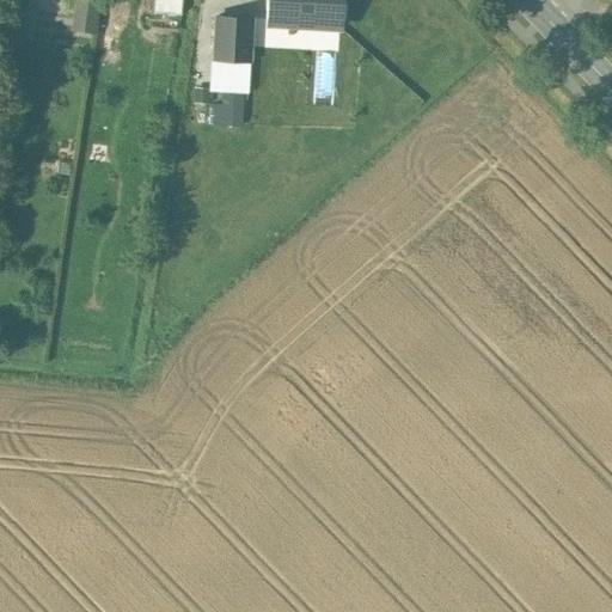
[(96,0),(77,0),(73,29),(92,31),(96,0)]
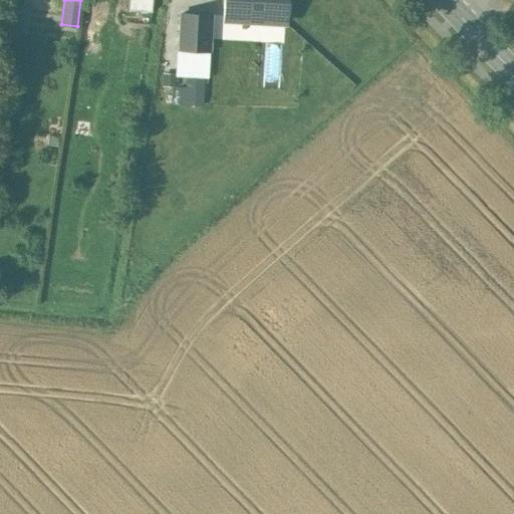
[(153,0),(123,0),(123,9),(152,12),(153,0)]
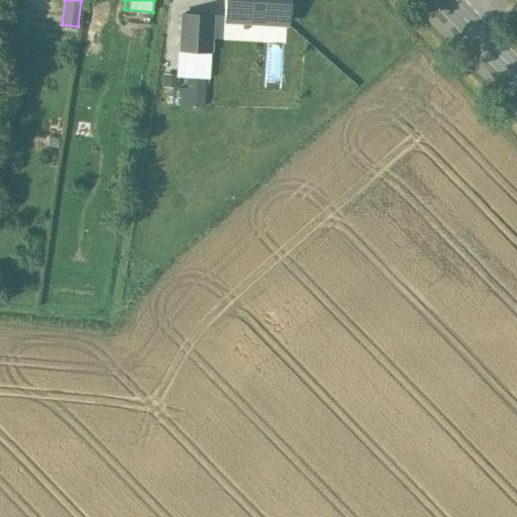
[(289,0),(225,0),(224,23),(287,27),(289,0)]
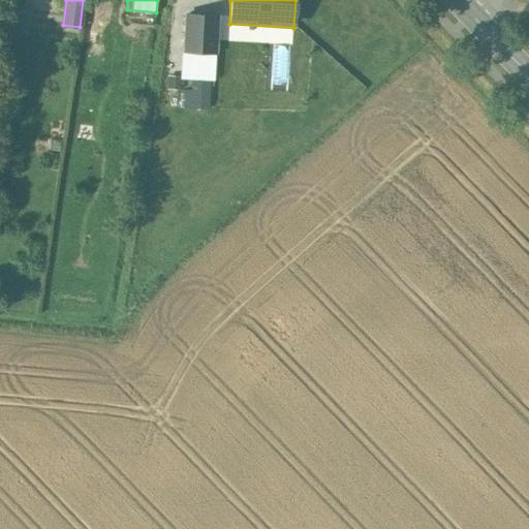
[(219,14),(184,12),(182,53),(216,55),(219,14)]
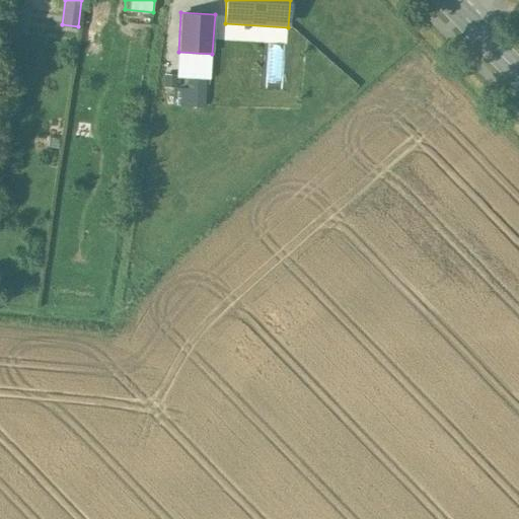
[(187,87),(180,87),(179,104),(205,106),(206,80),(187,79),(187,87)]
